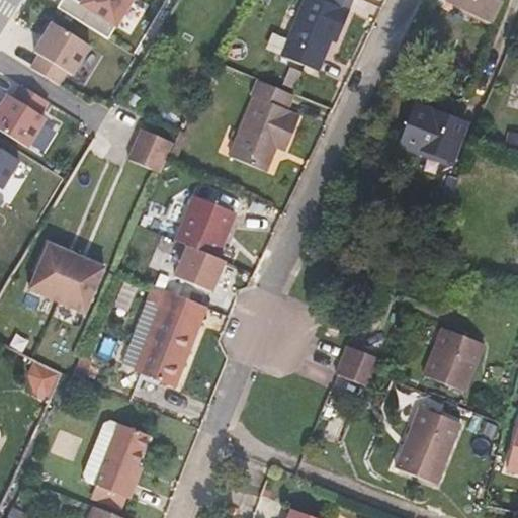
[(107,40),(132,0),(83,0),(81,4),(73,0),(61,0),(57,8),(107,40)]
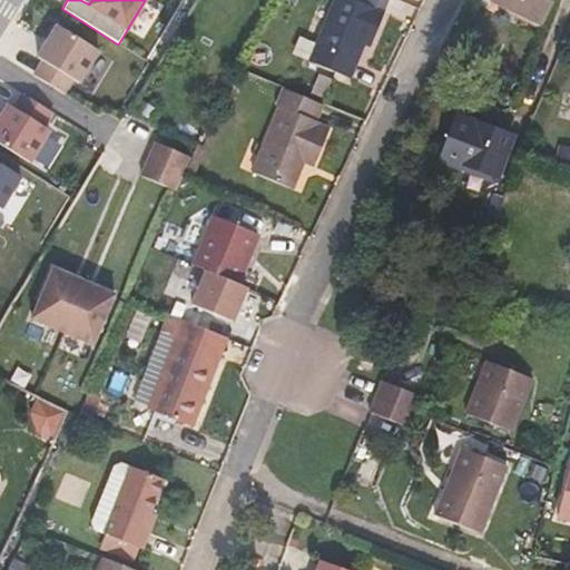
[(334,0),(310,62),(349,78),(362,43),(371,47),(390,0),(334,0)]
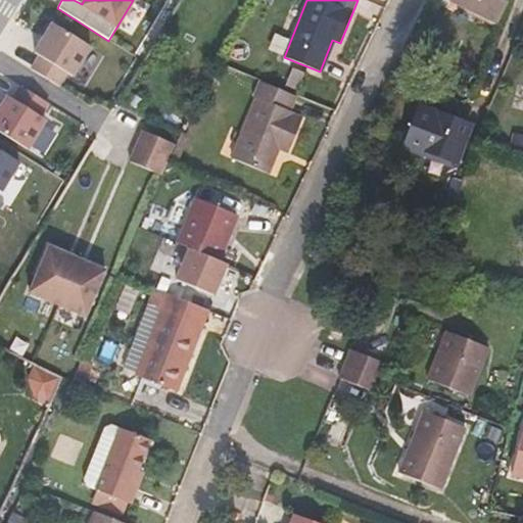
[(452,0),(496,20),(506,0),(452,0)]
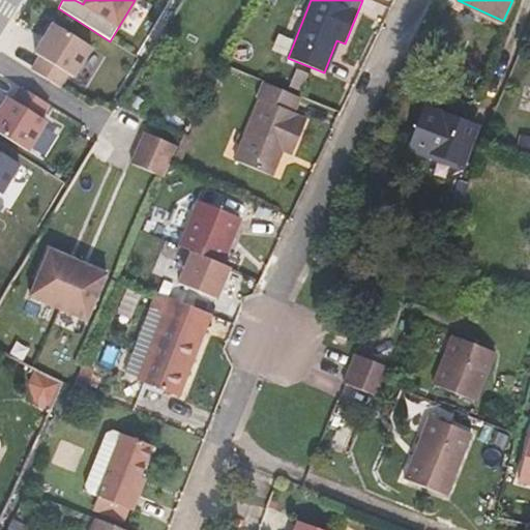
[(74,78),(91,48),(53,24),(34,54),(39,57),(31,70),(60,88),(68,75),(74,78)]
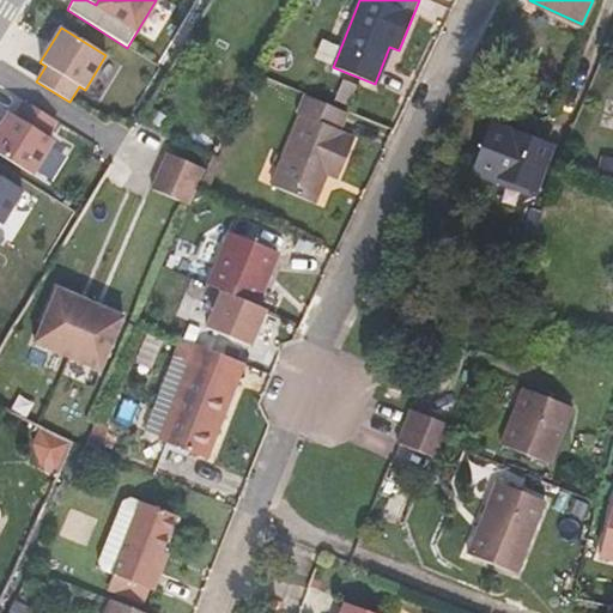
[(358,87),(344,80),(334,101),(349,107),(358,87)]
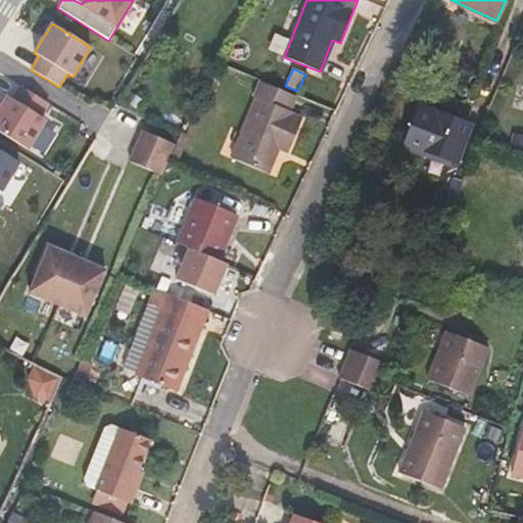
[(280,145),(290,149),(303,116),(291,111),(297,95),(263,81),(232,158),(269,174),(280,145)]
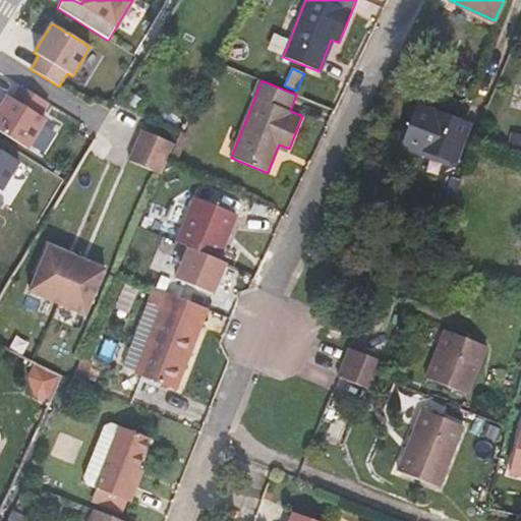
[(7,96),(0,107),(0,132),(26,149),(45,120),(40,116),(48,104),(20,87),(12,99),(7,96)]
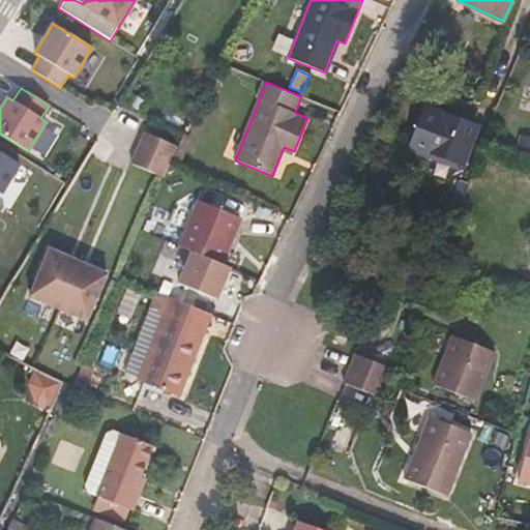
[(427,156),(429,152),(463,166),(477,126),(424,107),(409,150),(427,156)]
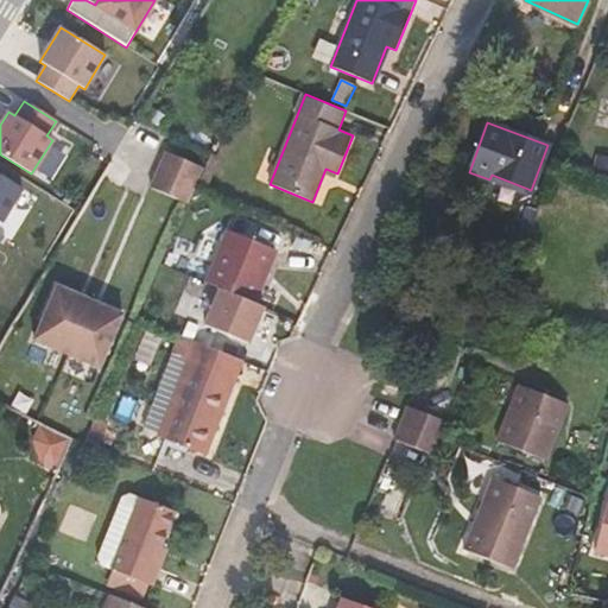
[(203,170),(168,154),(152,190),(188,206),(200,178),(203,170)]
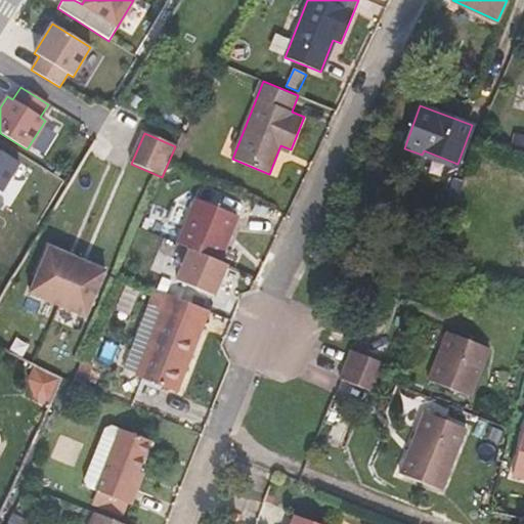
[(0,191),(2,192),(19,164),(0,150),(0,191)]
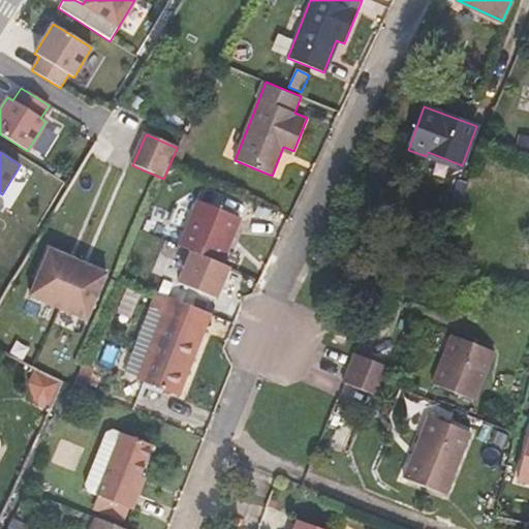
[(197,200),(179,245),(191,250),(200,254),(222,263),(241,218),(197,200)]
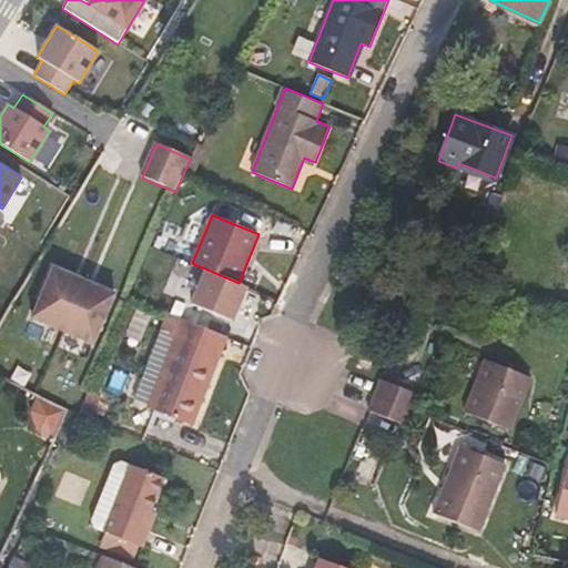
[(468,237),(482,242),(486,229),(474,224),(468,237)]
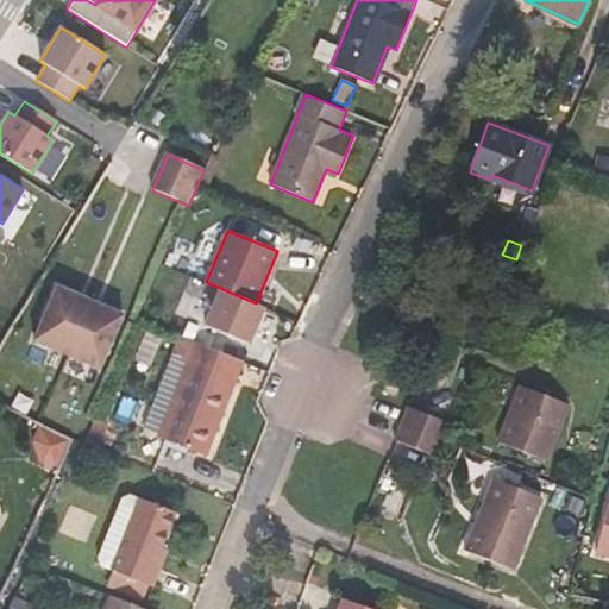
[(62,288),(39,341),(99,368),(121,313),(62,288)]
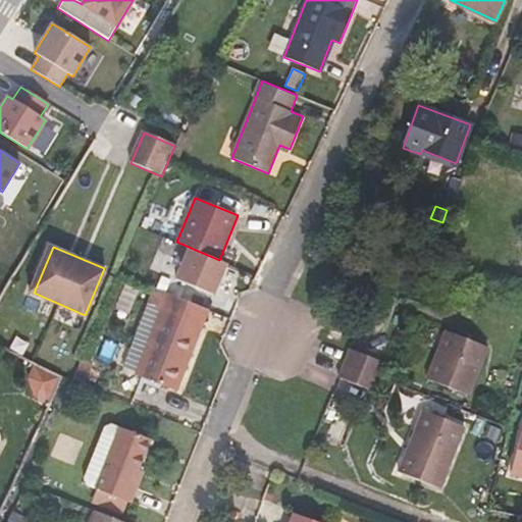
[(227,264),(189,247),(176,278),(215,295),(227,264)]
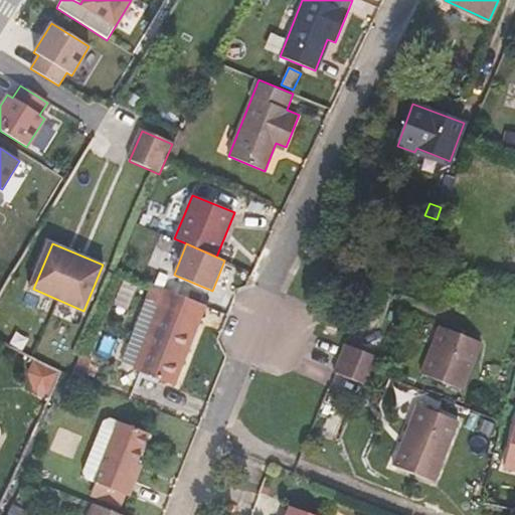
[(152,283),(120,364),(174,385),(206,305),(152,283)]
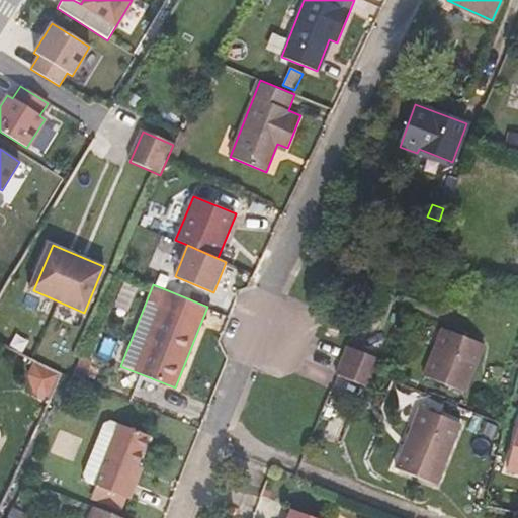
[(442,327),(423,376),(463,393),(483,344),(442,327)]
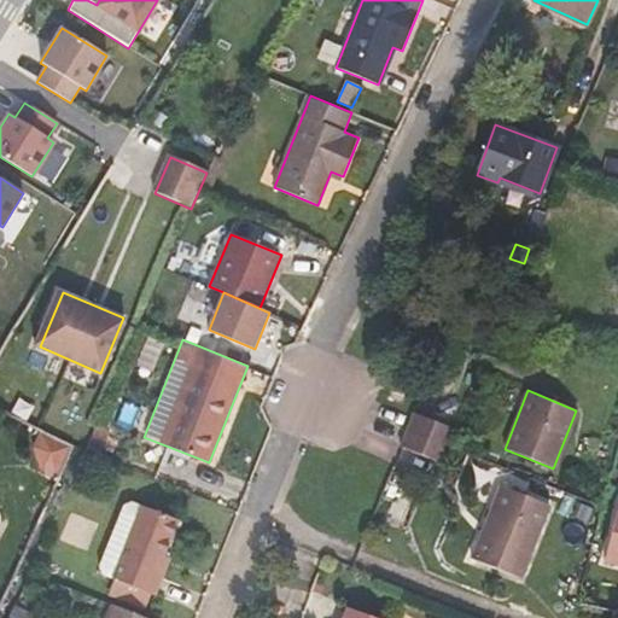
[(456,429),(414,412),(408,429),(449,445),(456,429)]
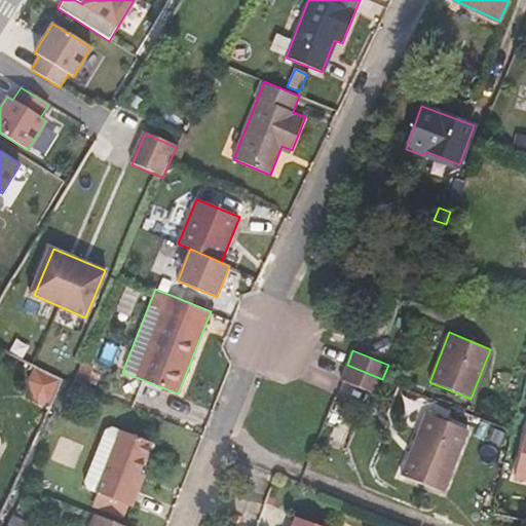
[(86,388),(96,367),(82,361),(72,383),(86,388)]
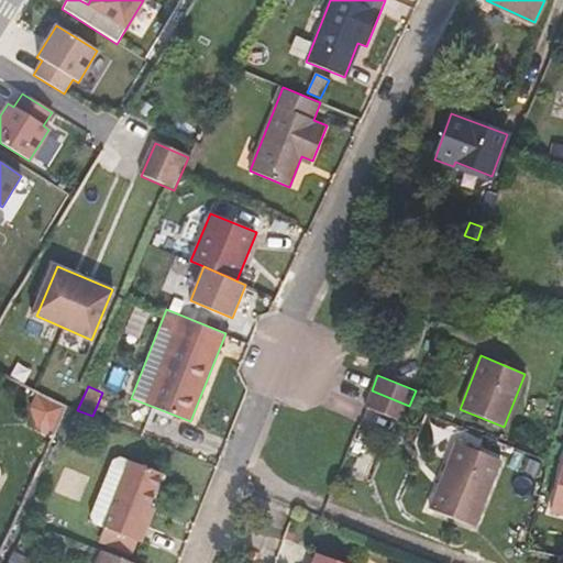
[(409,406),(372,390),(364,407),(403,422),(409,406)]
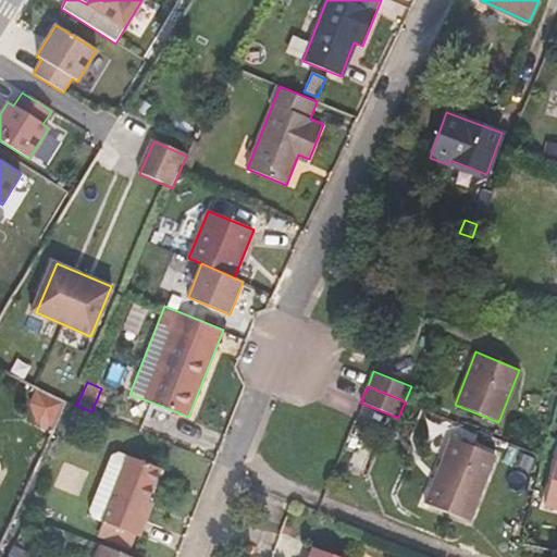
[(38,425),(50,431),(62,405),(37,393),(31,404),(38,425)]
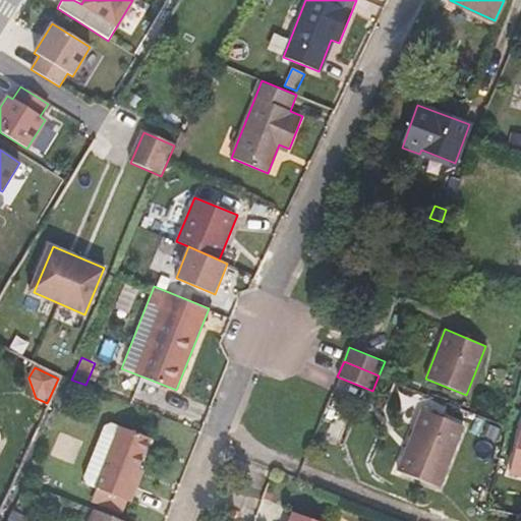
[(421,409),(397,471),(438,487),(463,425),(421,409)]
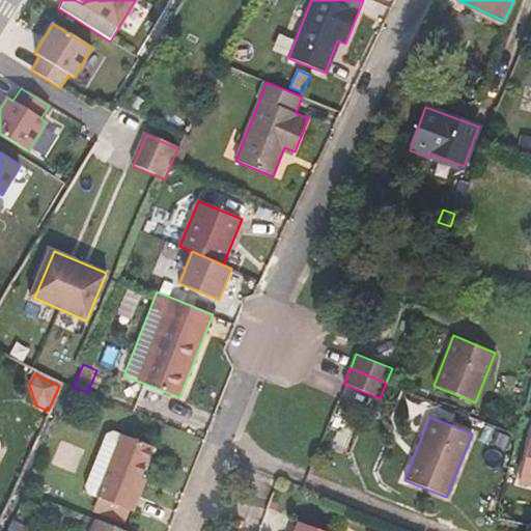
[(88,495),(96,498),(122,434),(114,430),(106,435),(85,487),(88,495)]
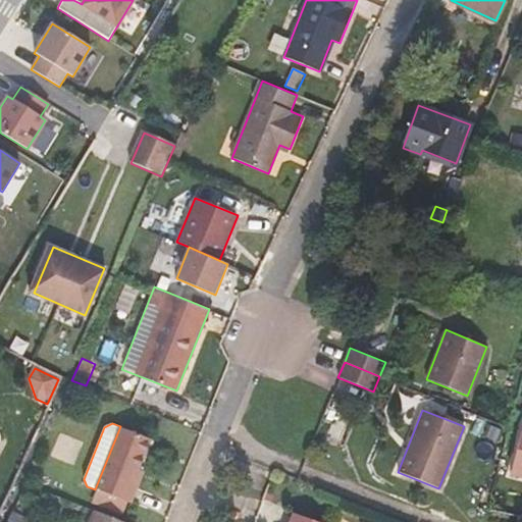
[(95,489),(128,503),(131,504),(144,471),(139,469),(151,438),(120,426),(95,489)]
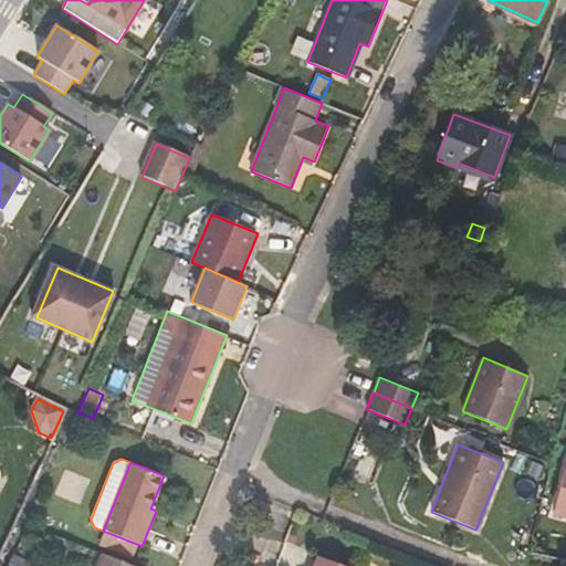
[(565,469),(555,513),(565,514),(565,469)]
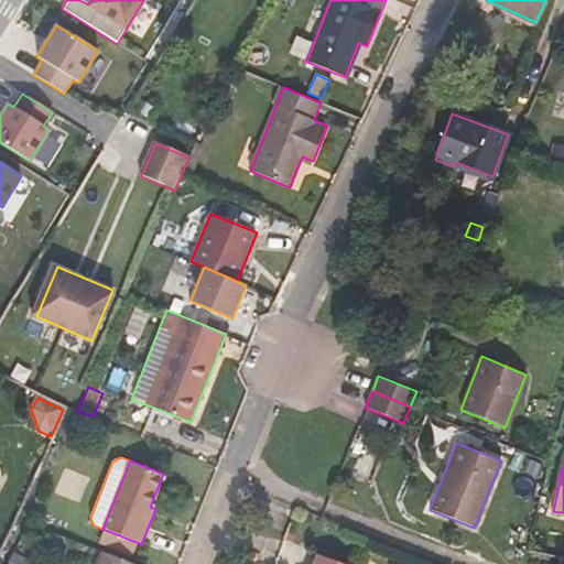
[(139,543),(102,529),(97,543),(133,557),(139,543)]
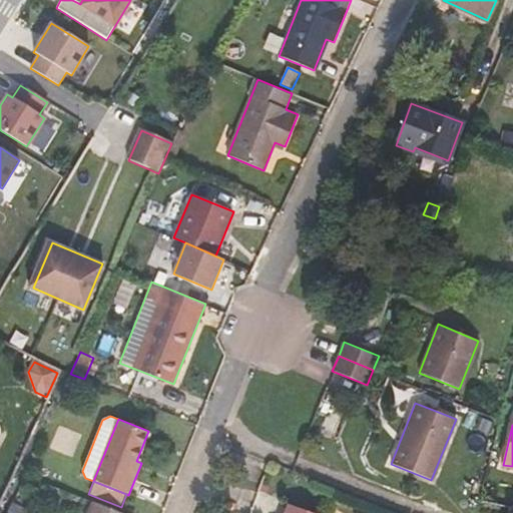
[(88,512),(122,512),(93,501),(88,512)]
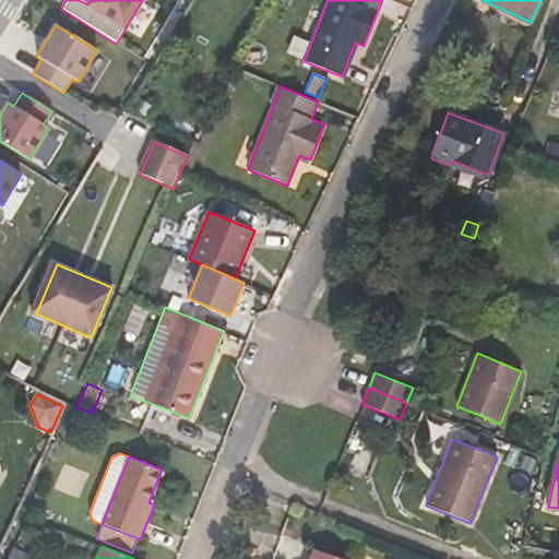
[(14,548),(8,558),(30,558),(32,556),(14,548)]
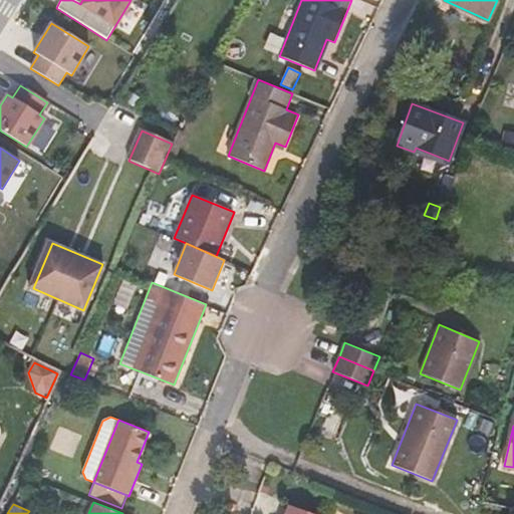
[(315,513),(290,504),(286,513),(315,513)]
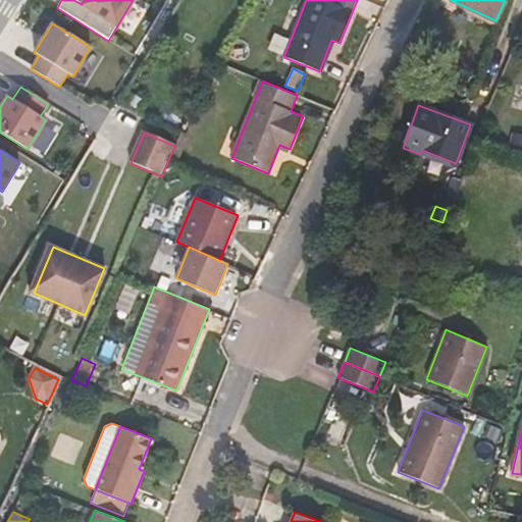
All buildings are outlined.
